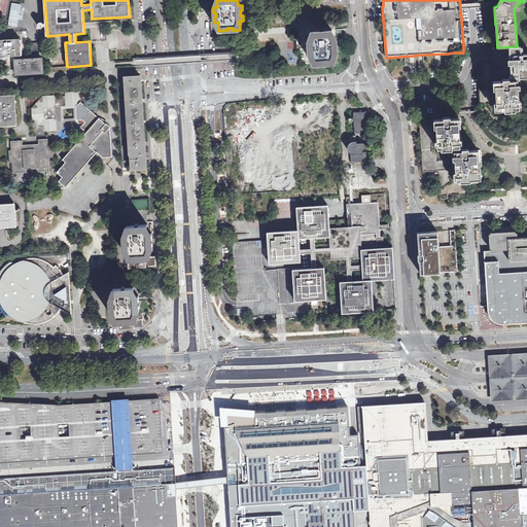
[(307,24),(324,23),(323,11),(306,12),(307,24)]
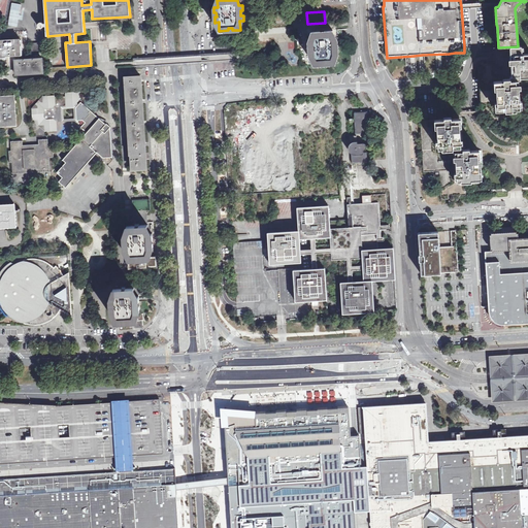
[(335,63),(334,54),(338,54),(337,48),(336,48),(335,44),(337,44),(337,38),(333,38),(332,30),(324,30),(325,33),(321,33),(321,31),(311,31),(312,40),(308,40),(309,46),(311,45),(311,50),(309,51),(309,56),(312,56),(314,64),(322,64),(323,62),(326,62),(327,64),(335,63)]
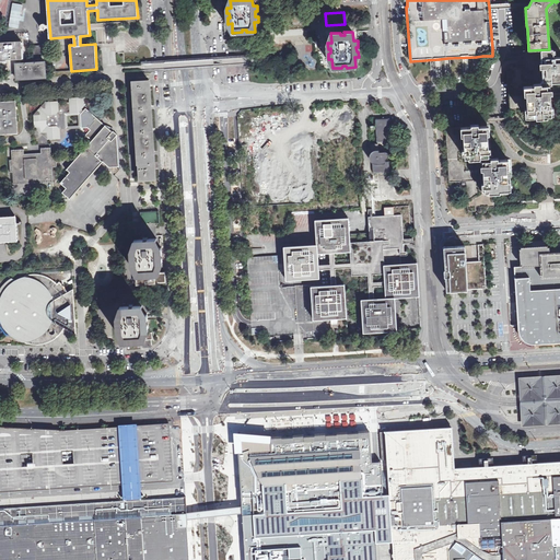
[(0,60),(6,60),(6,58),(22,57),(21,43),(0,43),(0,60)]
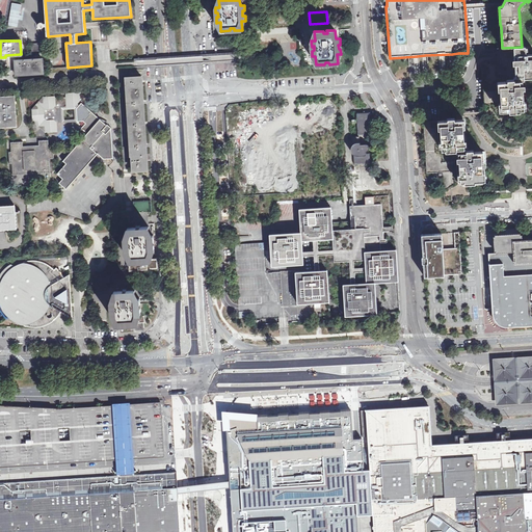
[(498,58),(499,78),(524,77),(524,72),(521,72),(520,51),(522,51),(522,48),(522,47),(502,48),(497,48),(497,49),(497,53),(498,58)]
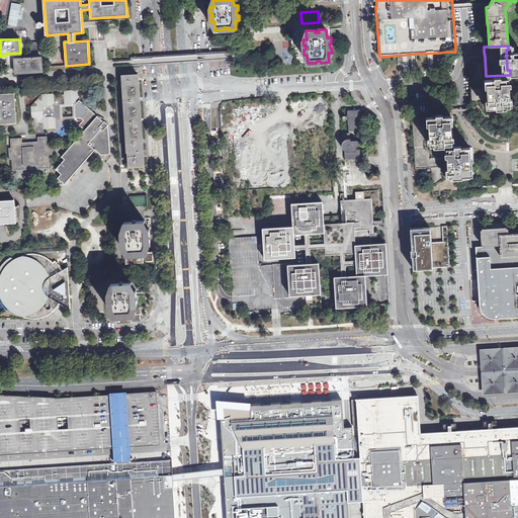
[(508,50),(506,50),(507,70),(510,70),(510,75),(517,74),(517,53),(512,54),(512,50),(508,50)]
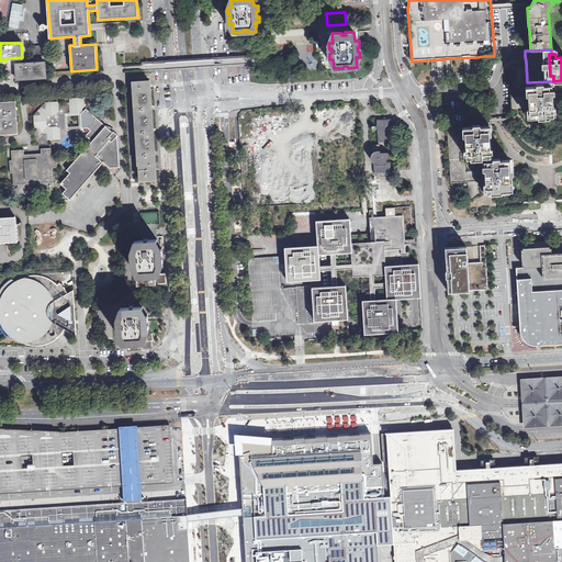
[(45,72),(45,62),(31,63),(23,63),(17,64),(18,80),(26,79),(32,79),(46,78),(45,72)]
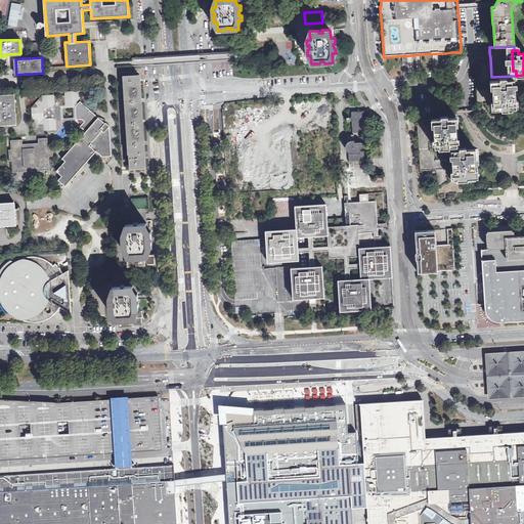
[(124,77),(129,169),(145,168),(139,76),(124,77)]
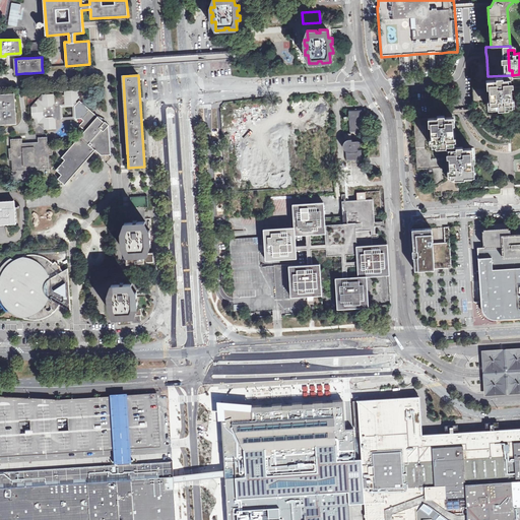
[(503,83),(503,79),(489,80),(490,109),(501,108),(501,104),(506,103),(506,95),(505,95),(505,90),(506,90),(505,86),(505,82),(503,83)]
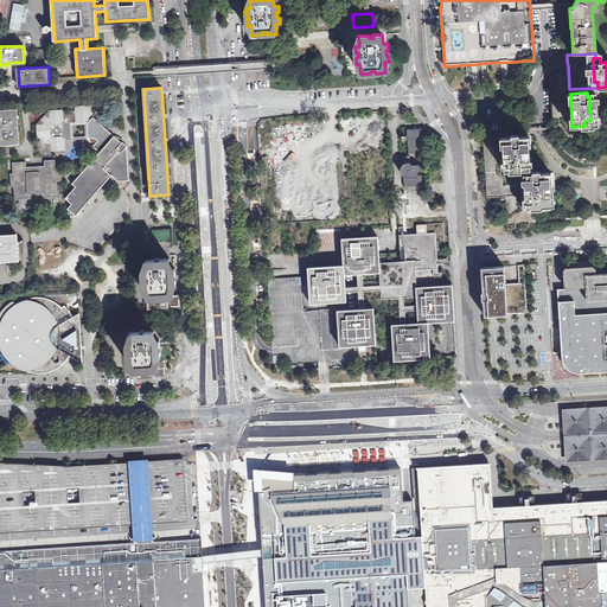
[(63,109),(49,110),(50,117),(48,117),(45,115),(40,120),(43,122),(44,125),(37,125),(38,139),(44,138),(45,145),(51,145),(52,151),(65,149),(65,140),(71,140),(71,139),(71,138),(70,125),(70,123),(85,122),(93,113),(93,106),(76,107),(76,110),(74,110),(71,110),(63,112),(63,109)]
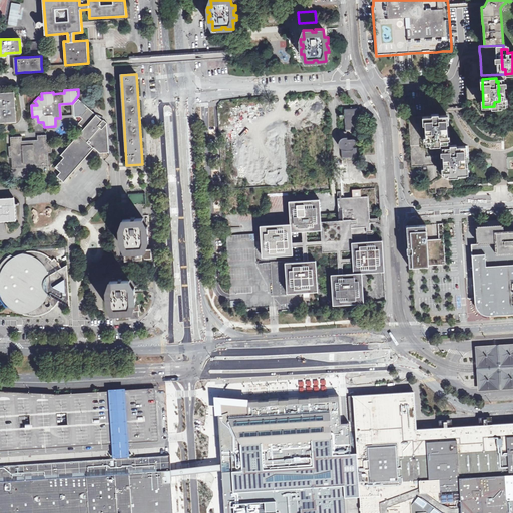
[(0,118),(1,120),(1,121),(16,120),(14,93),(0,93),(0,118)]
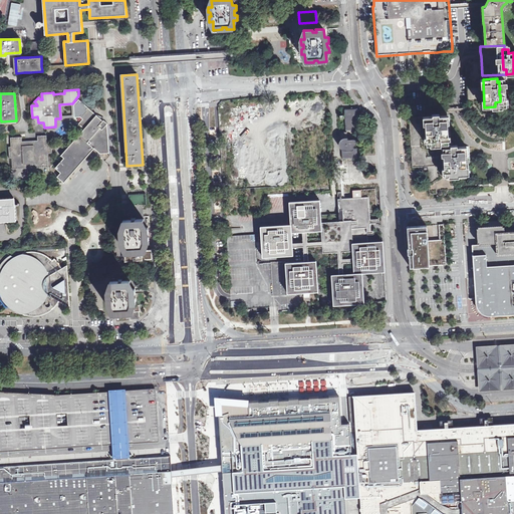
[(78,95),(72,103),(59,104),(59,105),(60,116),(60,117),(60,118),(62,118),(73,117),(74,117),(74,105),(78,99),(78,95)]
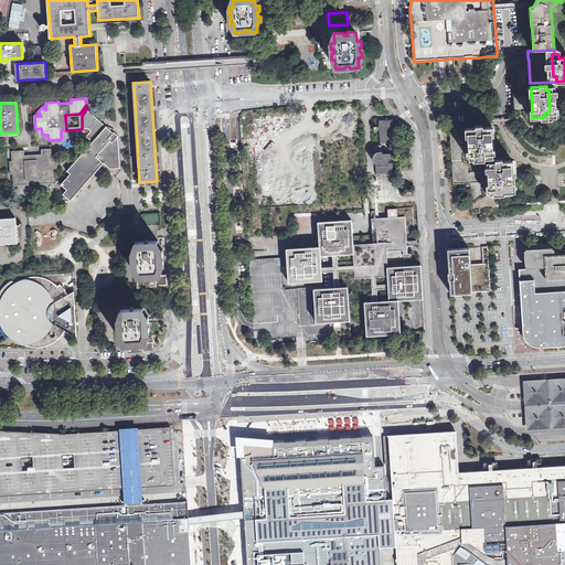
[(61,184),(67,190),(63,194),(71,201),(104,162),(110,169),(120,169),(118,137),(118,136),(114,132),(106,127),(86,109),(82,116),(82,129),(87,129),(88,128),(91,131),(86,136),(93,141),(67,171),(71,174),(61,184)]
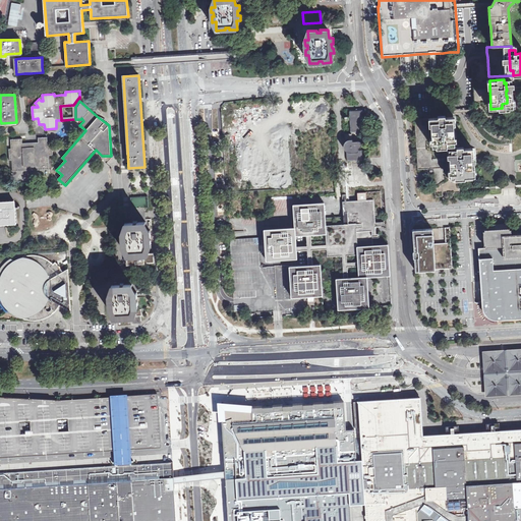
[(354,161),(359,161),(361,161),(362,160),(362,151),(362,150),(361,150),(358,150),(358,148),(359,148),(361,148),(362,146),(362,145),(361,143),(360,142),(359,142),(357,142),(356,132),(360,132),(363,132),(364,131),(363,117),(363,111),(362,110),(357,110),(350,110),(349,111),(349,112),(349,114),(350,131),(351,132),(352,133),(352,141),(350,141),(348,141),(347,143),(346,146),(346,155),(347,160),(347,161),(354,161)]
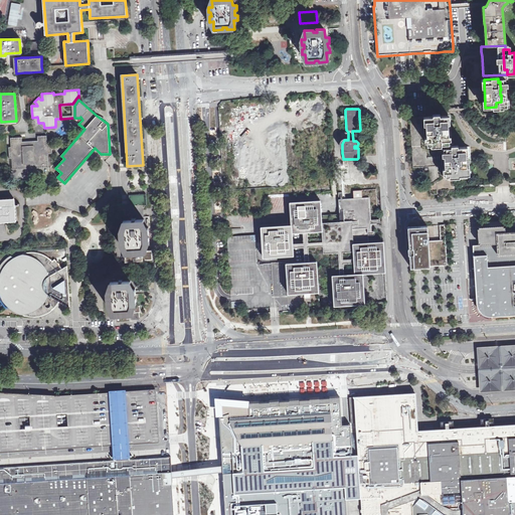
[(441,198),(441,194),(443,194),(447,196),(448,193),(449,191),(455,190),(454,186),(454,176),(468,175),(466,147),(455,147),(455,144),(453,144),(451,115),(443,116),(423,117),(419,117),(419,114),(416,114),(416,117),(410,118),(413,168),(420,167),(422,167),(424,167),(428,167),(431,194),(438,194),(438,198),(441,198)]
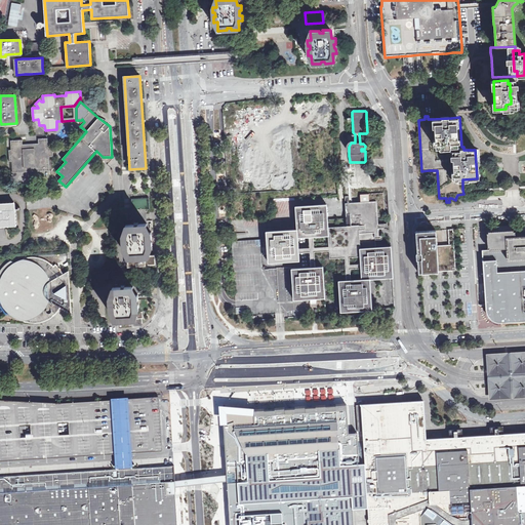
[(10,140),(11,150),(9,150),(9,162),(12,161),(12,173),(23,172),(22,168),(40,166),(40,171),(50,170),(49,161),(49,157),(50,157),(53,157),(53,147),(48,148),(48,138),(38,138),(39,146),(23,147),(23,139),(10,140)]
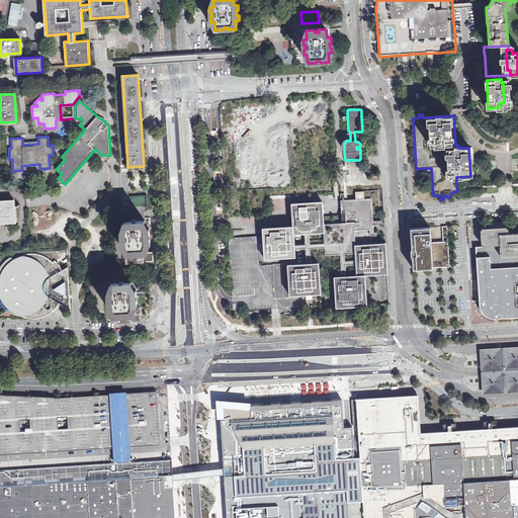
[(289,295),(321,293),(320,278),(334,277),(336,308),(347,307),(358,307),(367,306),(365,275),(387,274),(385,243),(370,244),(369,230),(373,230),(372,214),(380,213),(378,190),(355,191),(356,199),(341,200),(342,212),(342,214),(324,216),(323,201),(291,203),(292,227),(263,229),(265,259),(295,257),(295,249),(306,249),(307,263),(287,264),(289,295)]
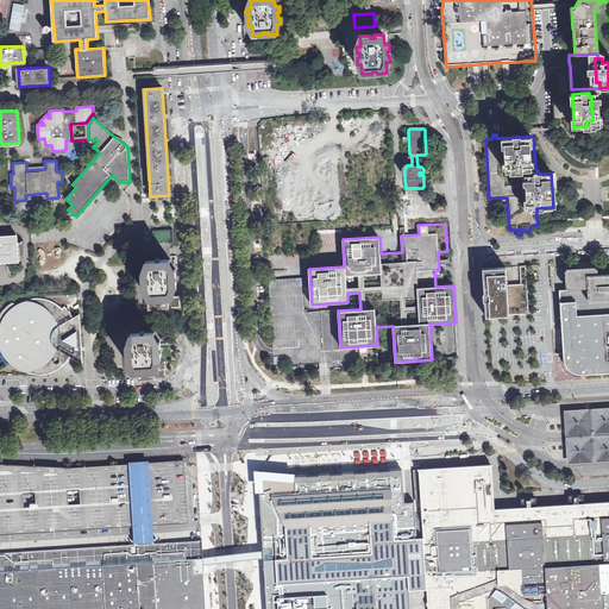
[(20,261),(19,244),(17,244),(17,240),(17,234),(0,236),(0,238),(0,263),(6,263),(11,263),(10,259),(12,259),(12,261),(20,261)]
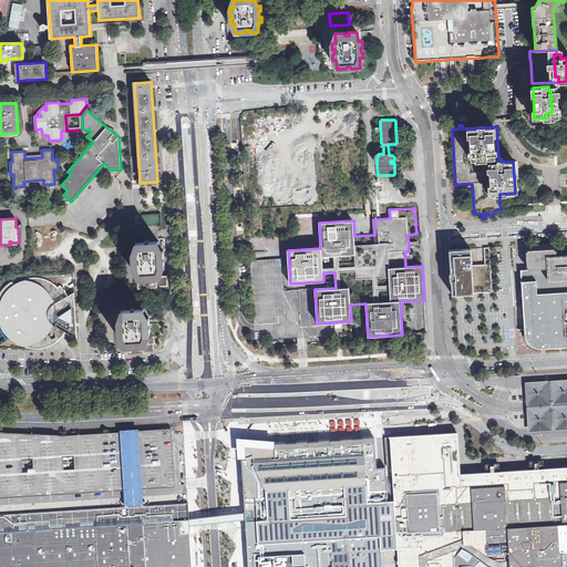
[(137,269),(138,278),(147,278),(147,276),(152,275),(152,277),(161,277),(161,267),(164,267),(164,261),(162,261),(162,257),(164,257),(164,256),(163,250),(160,251),(158,241),(150,243),(150,244),(145,245),(145,243),(137,243),(137,253),(133,253),(133,258),(135,258),(135,264),(134,264),(134,269),(137,269)]
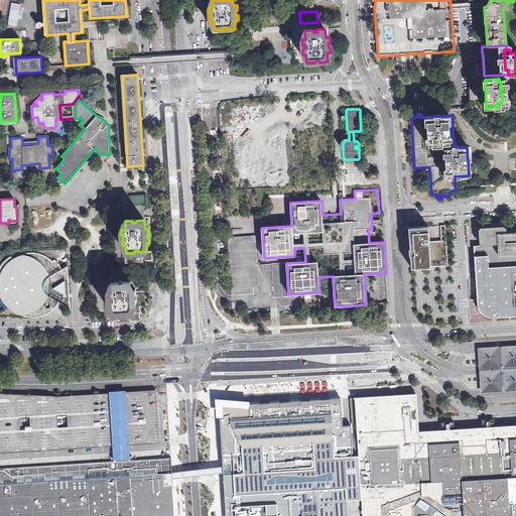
[(515,220),(480,223),(480,230),(482,230),(482,228),(493,228),(504,227),(505,228),(505,233),(515,232),(515,220)]
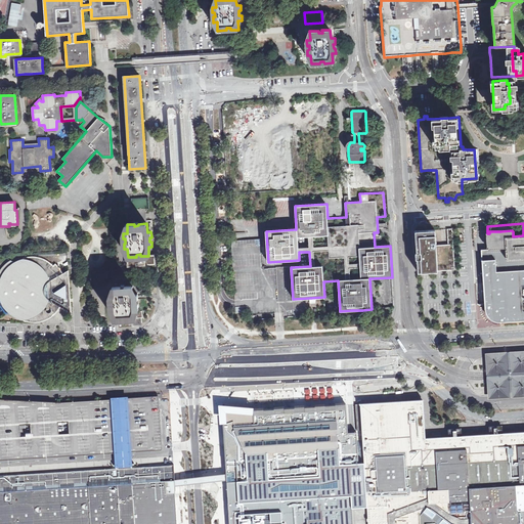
[(452,228),(415,230),(418,272),(455,269),(452,228)]
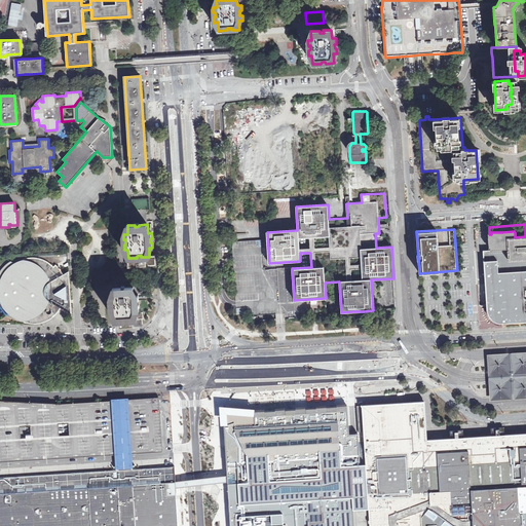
[(525,236),(515,237),(515,232),(514,231),(502,232),(491,232),(491,234),(489,234),(490,249),(509,248),(510,260),(525,258),(525,236)]
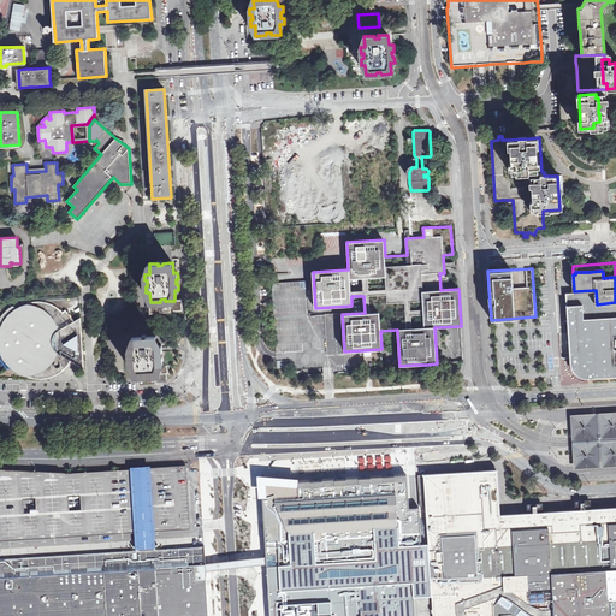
[(291,369),(329,367),(325,315),(309,317),(307,280),(277,283),(274,284),(273,285),(272,286),(272,288),(277,356),(277,361),(290,360),(291,369)]
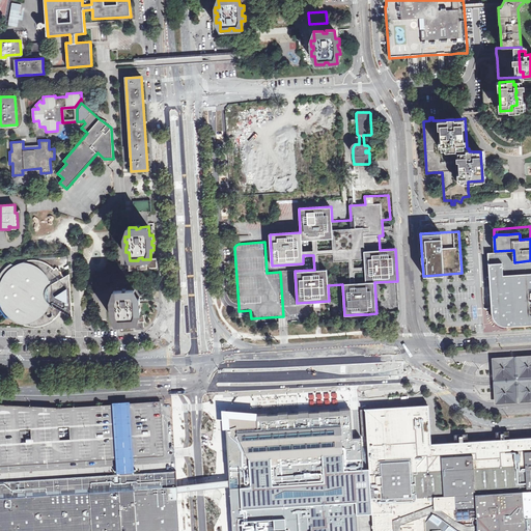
[(495,253),(487,253),(492,313),(494,313),(497,315),(495,318),(502,324),(504,320),(508,323),(508,326),(530,324),(530,260),(514,262),(513,250),(495,251),(495,253)]
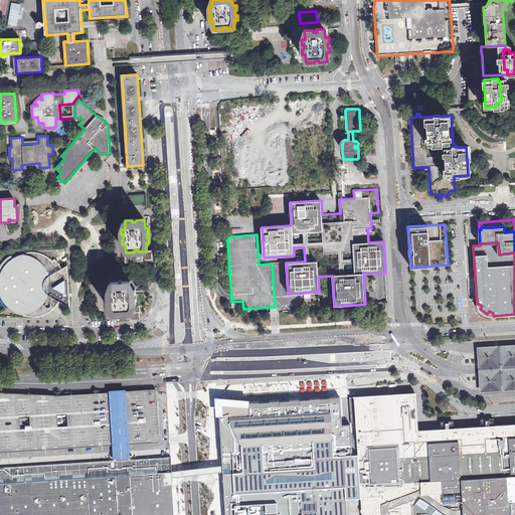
[(11,255),(8,256),(5,260),(2,263),(0,266),(0,283),(1,284),(1,290),(3,295),(3,296),(5,300),(7,303),(10,306),(13,309),(16,311),(18,312),(22,313),(22,315),(23,315),(23,314),(25,315),(28,316),(31,316),(34,316),(40,316),(43,315),(44,315),(46,313),(47,314),(48,312),(49,313),(50,311),(51,312),(52,309),(54,307),(58,305),(57,303),(58,301),(70,308),(67,266),(61,269),(59,265),(58,263),(54,259),(52,261),(51,260),(44,254),(42,253),(37,252),(33,252),(29,252),(26,252),(23,253),(23,255),(16,259),(11,255)]
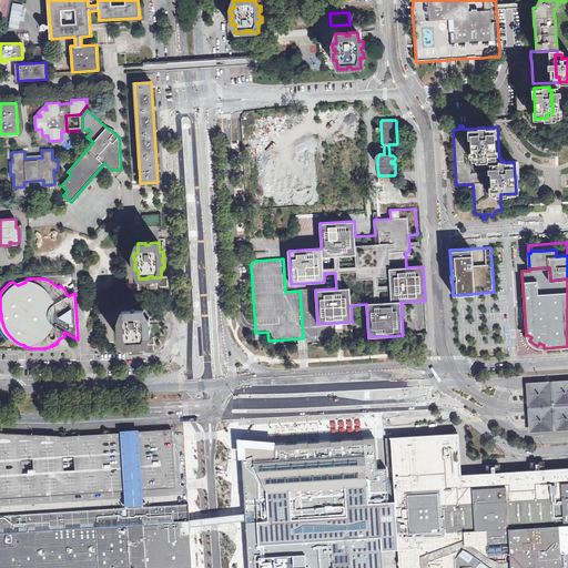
[(144,310),(139,310),(135,310),(135,312),(131,313),(131,311),(122,311),(123,314),(123,315),(123,321),(119,321),(119,326),(121,326),(121,331),(119,332),(120,337),(123,336),(124,346),(133,346),(133,344),(138,343),(138,345),(148,345),(146,335),(150,335),(150,330),(148,330),(148,325),(150,324),(150,323),(150,321),(149,318),(145,320),(144,310)]
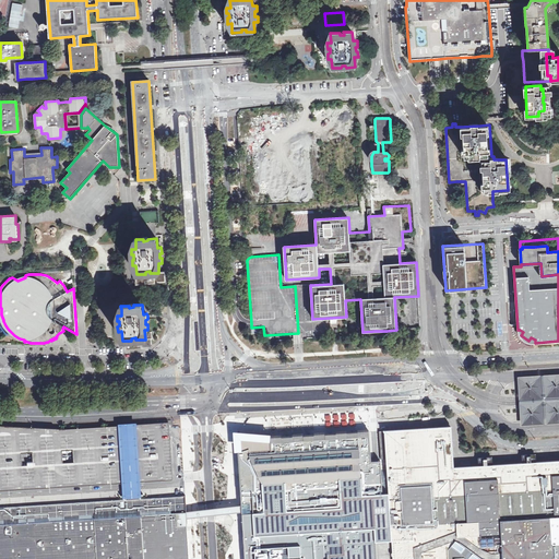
[(522,421),(522,426),(548,424),(558,423),(558,373),(545,375),(519,376),(520,383),(520,393),(520,399),(521,401),(521,404),(521,408),(522,421)]
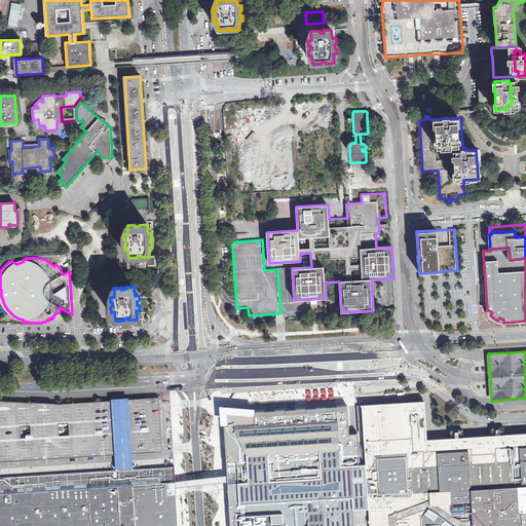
[(129,400),(112,401),(66,404),(62,404),(47,404),(0,401),(0,462),(116,455),(133,454),(162,452),(159,399),(129,400)]
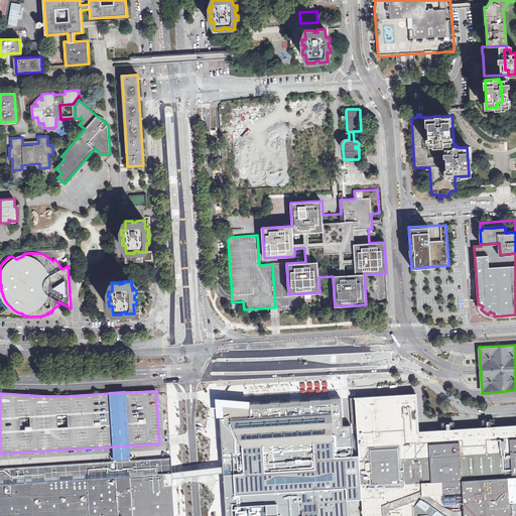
[(348,515),(348,498),(349,498),(351,498),(354,498),(355,498),(356,498),(359,498),(362,498),(362,515),(515,515),(515,424),(507,425),(464,428),(429,430),(418,430),(416,394),(397,395),(355,397),(355,398),(351,398),(352,411),(352,423),(357,423),(357,424),(358,429),(358,434),(358,436),(359,455),(356,455),(354,455),(353,443),(353,442),(352,426),(347,426),(345,426),(342,426),(342,414),(341,399),(311,400),(298,401),(294,401),(282,401),(278,401),(269,402),(259,402),(249,402),(249,403),(232,401),(220,400),(221,414),(220,414),(223,455),(223,462),(223,465),(223,466),(223,468),(223,470),(223,474),(224,495),(225,511),(225,515),(348,515)]
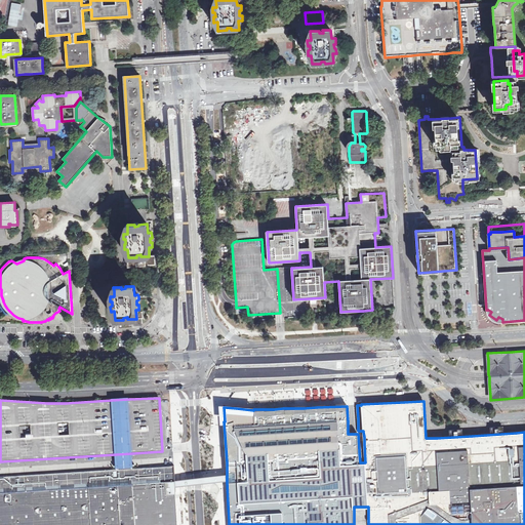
[(175,482),(175,480),(173,466),(171,466),(146,468),(133,469),(132,469),(130,467),(124,467),(120,467),(118,470),(116,470),(109,470),(97,471),(86,472),(79,472),(61,473),(33,475),(23,476),(15,476),(7,477),(7,476),(5,476),(5,477),(0,477),(0,524),(177,524),(175,495),(175,487),(175,484),(175,482)]
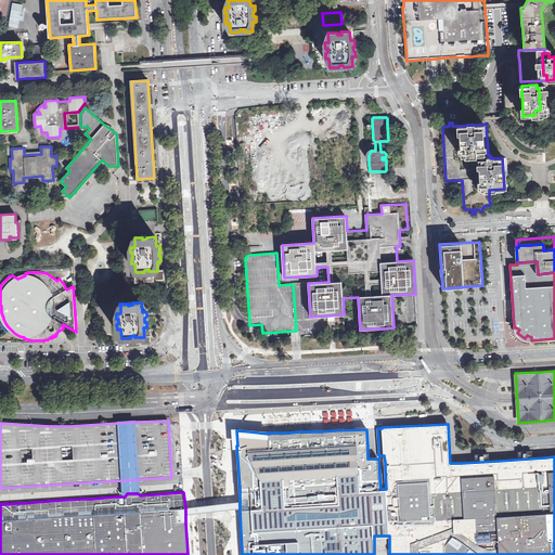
[(240,501),(185,507),(185,510),(185,512),(185,515),(240,510),(240,505),(240,503),(240,501)]
